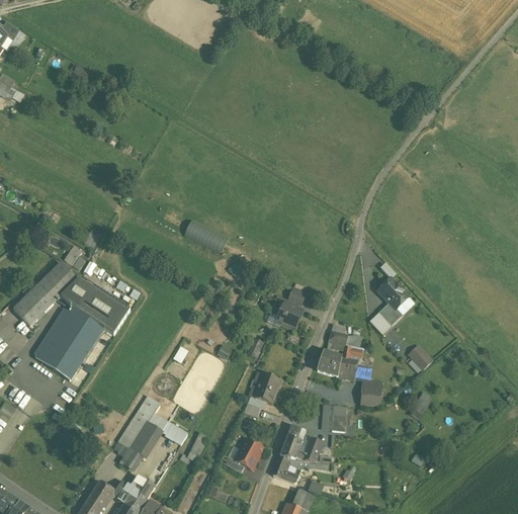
[(6,21),(0,31),(7,36),(6,36),(13,40),(20,29),(6,21)]
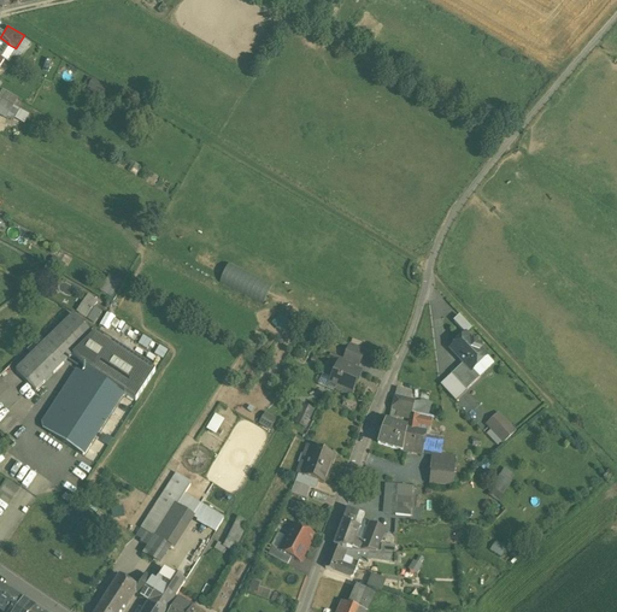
[(13,104),(0,95),(0,111),(6,116),(13,104)]
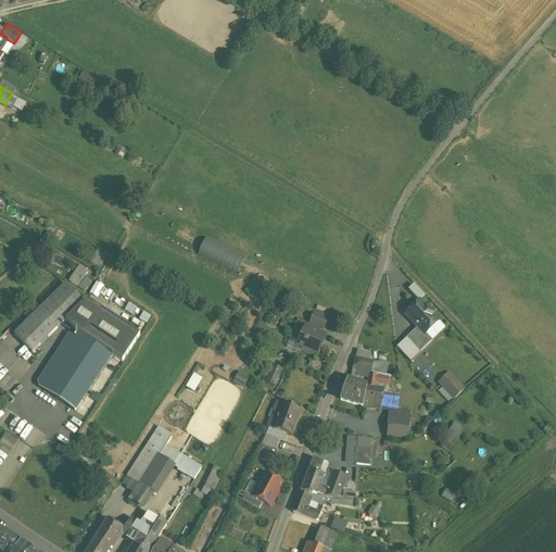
[(102,261),(108,250),(99,246),(93,258),(102,261)]
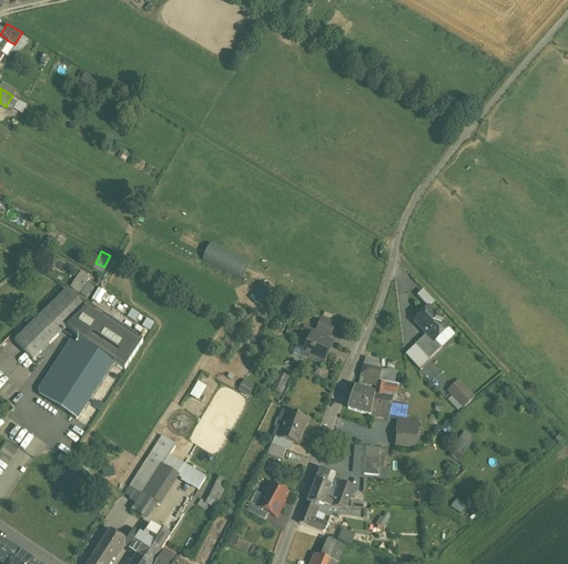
[(93,284),(87,279),(90,274),(82,268),(70,283),(85,294),(93,284)]
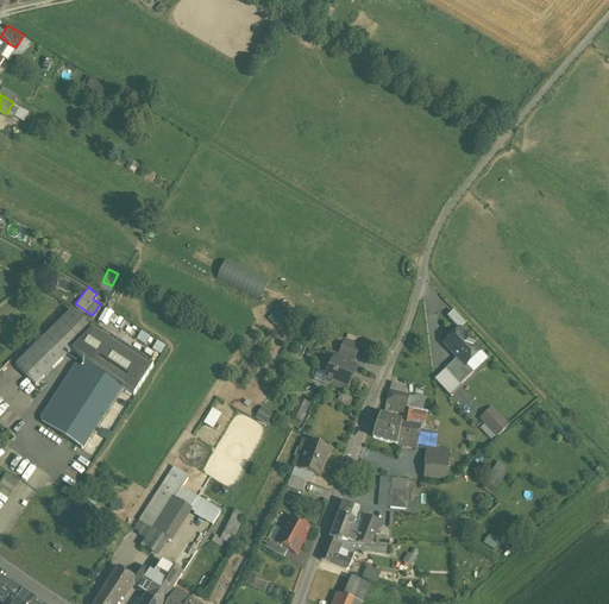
[(92,328),(71,308),(16,363),(36,383),(71,348),(92,328)]
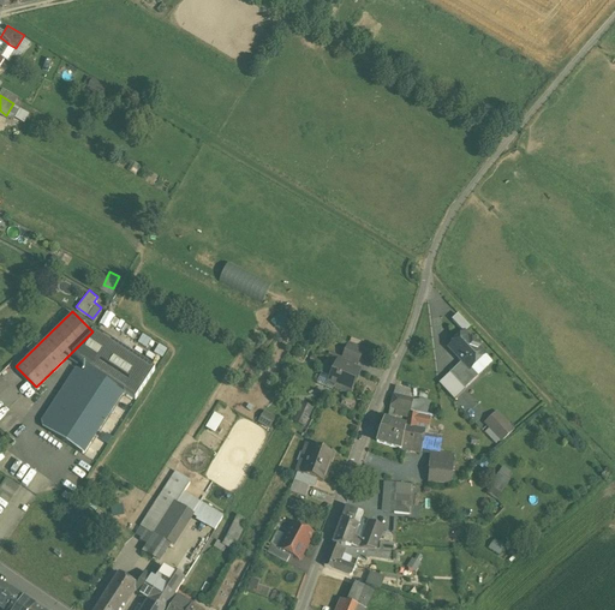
[(452,317),(465,330),(470,324),(458,312),(452,317)]
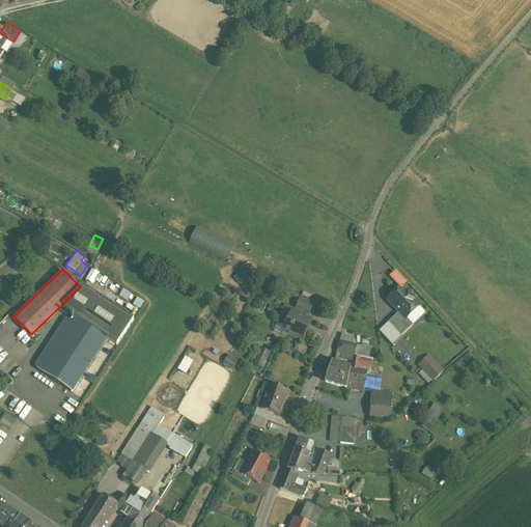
[(80,286),(62,304),(72,314),(77,317),(106,336),(116,343),(133,317),(82,284),(80,286)]
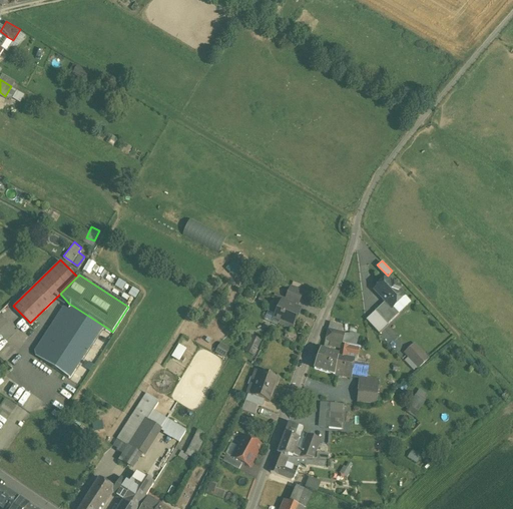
[(388,276),(375,288),(385,299),(392,306),(393,305),(405,294),(388,276)]
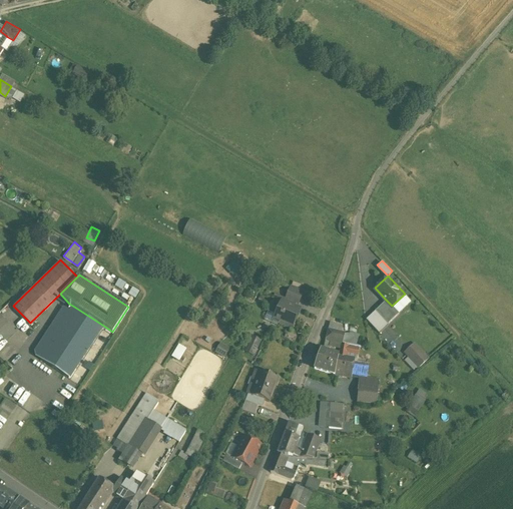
[(134,285),(130,292),(135,295),(139,289),(134,285)]
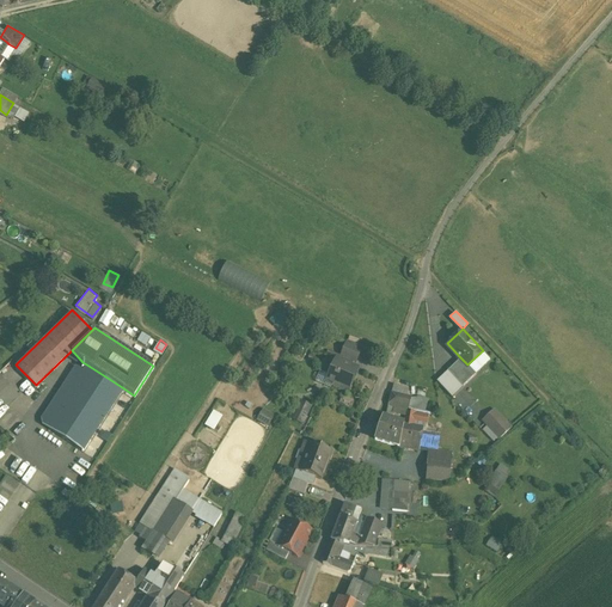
[(361,347),(347,341),(340,357),(352,363),(353,360),(355,361),(361,347)]
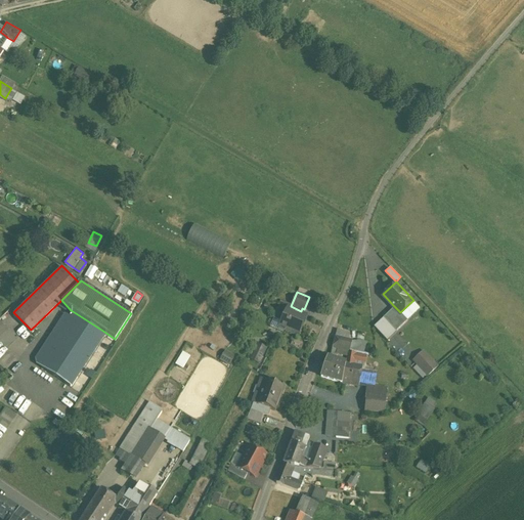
[(291,306),(288,305),(285,312),(282,313),(280,316),(281,319),(287,321),(285,327),(296,332),(299,331),(302,323),(302,321),(305,314),(304,312),(301,311),(291,306)]
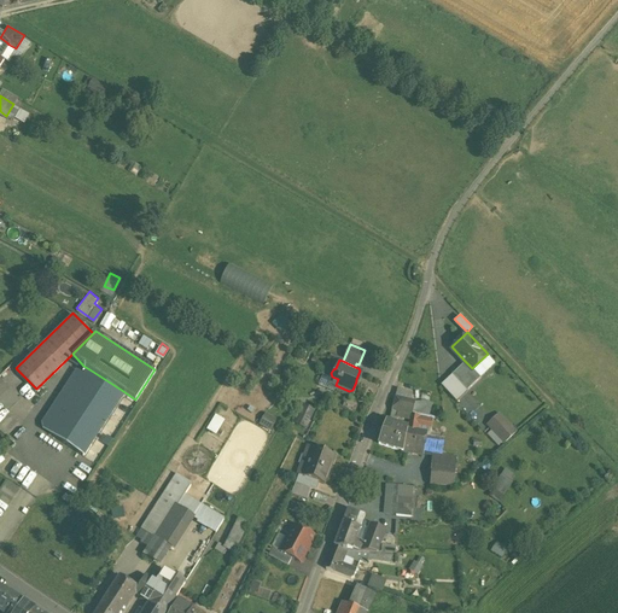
[(472,368),(464,360),(458,366),(473,381),(481,375),(473,367),(472,368)]
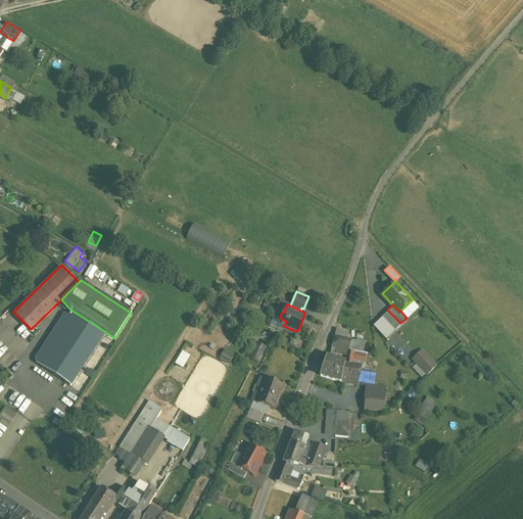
[(400,323),(387,310),(382,315),(394,328),(395,328),(400,323)]
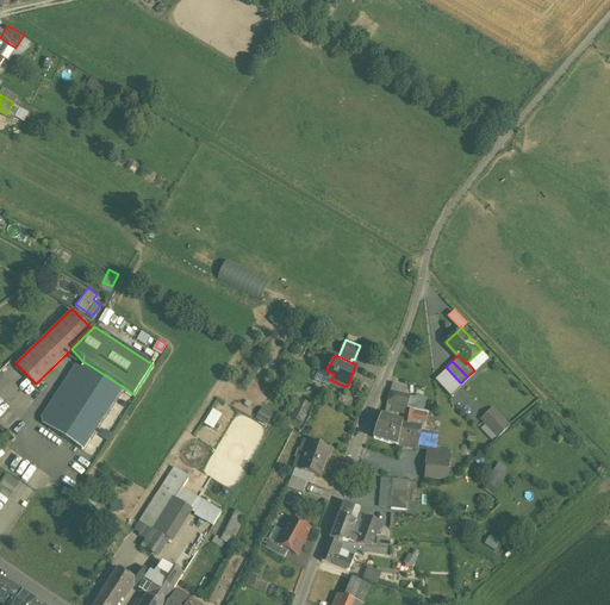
[(43,422),(81,448),(122,386),(88,365),(85,370),(75,365),(43,413),(43,422)]
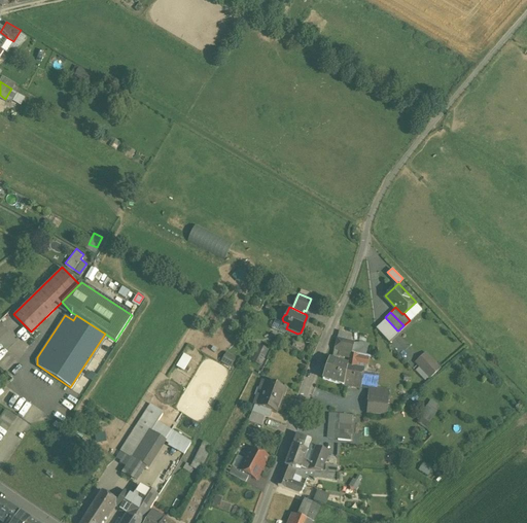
[(397,330),(385,317),(376,326),(388,340),(397,330)]
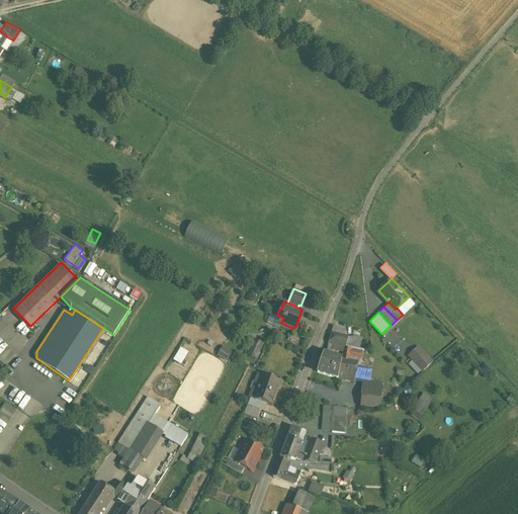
[(278,316),(271,313),(267,321),(280,326),(281,323),(283,318),(278,316)]
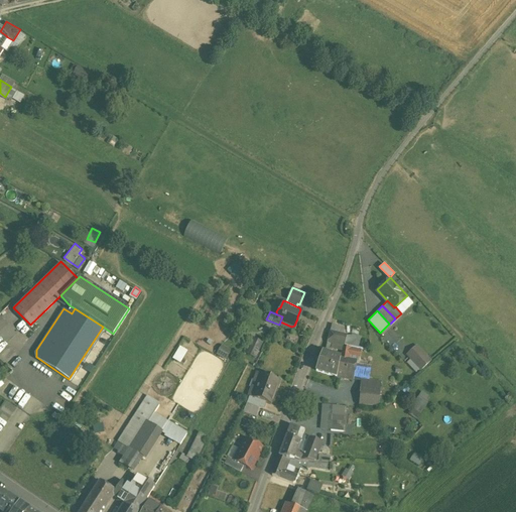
[(345,326),(332,323),(330,330),(343,333),(345,326)]
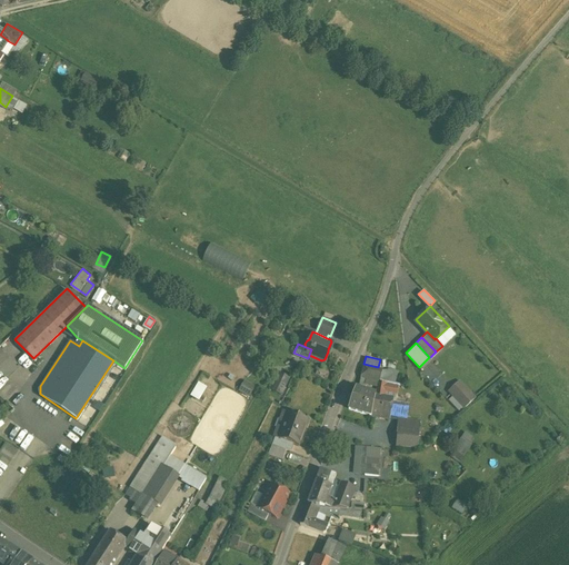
[(381,368),(363,364),(361,373),(379,377),(381,368)]
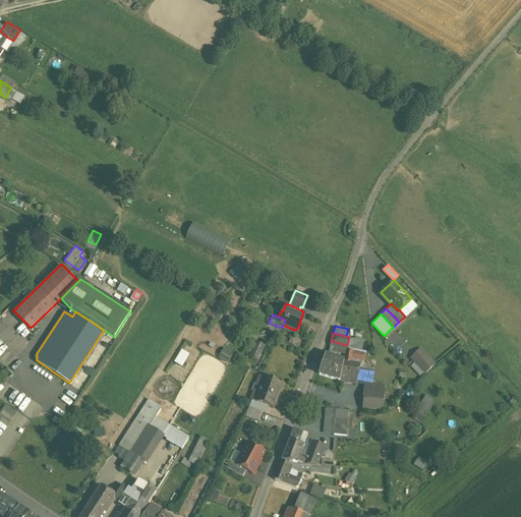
[(349,337),(347,345),(362,348),(364,338),(355,336),(349,337)]
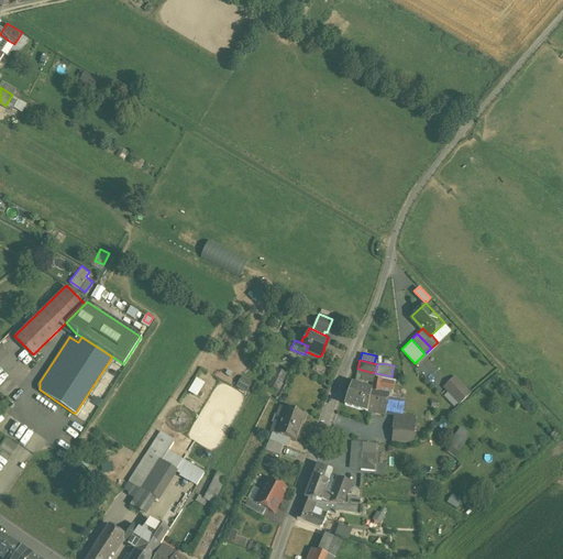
[(286,372),(276,366),(268,383),(278,388),(286,372)]
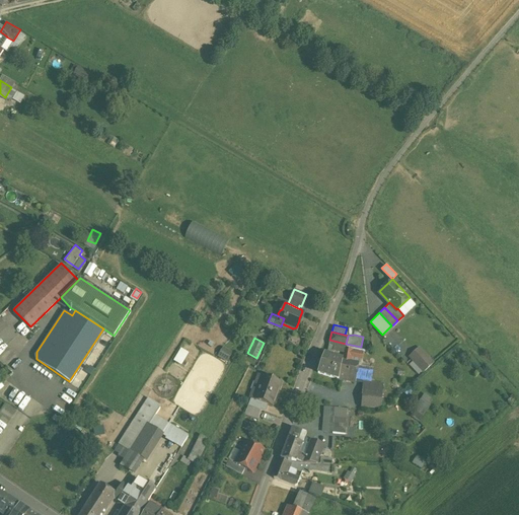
[(233,350),(223,345),(217,354),(227,360),(233,350)]
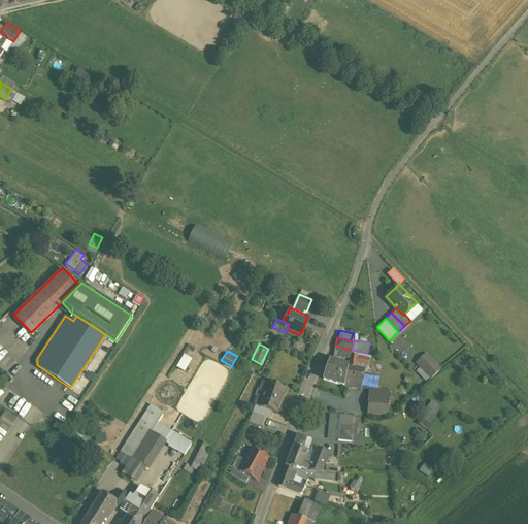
[(177,364),(186,368),(193,356),(185,352),(177,364)]
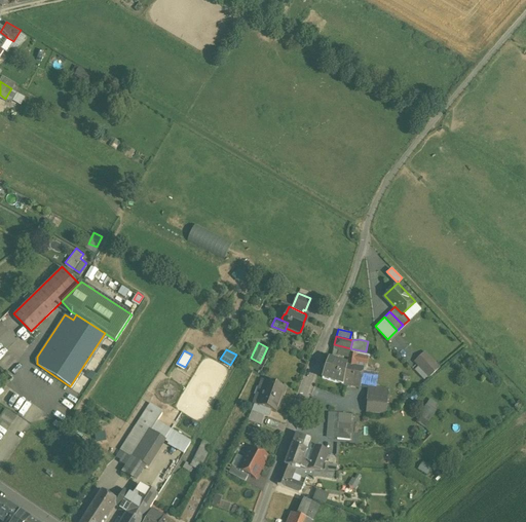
[(368,355),(349,350),(347,363),(346,365),(352,366),(353,364),(354,364),(355,360),(367,362),(368,355)]
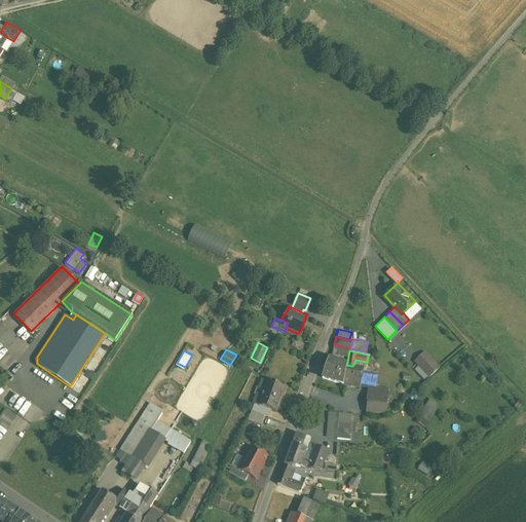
[(439,366),(424,350),(415,360),(417,362),(417,361),(429,374),(439,366)]
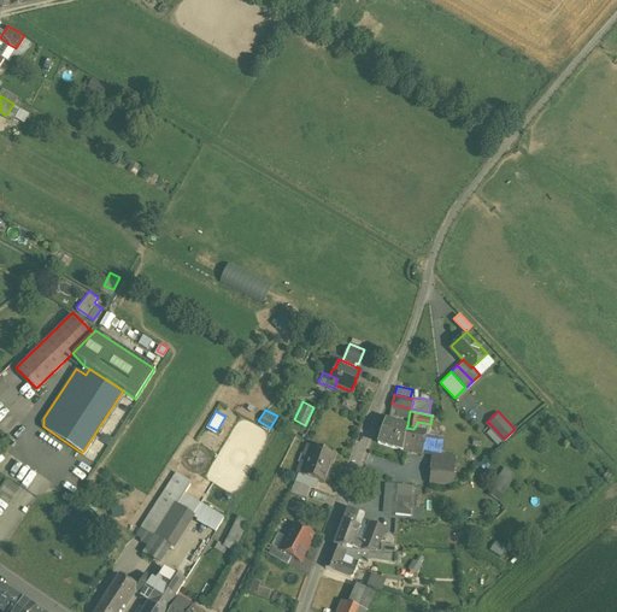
[(407,425),(385,418),(377,440),(403,447),(406,428),(407,425)]
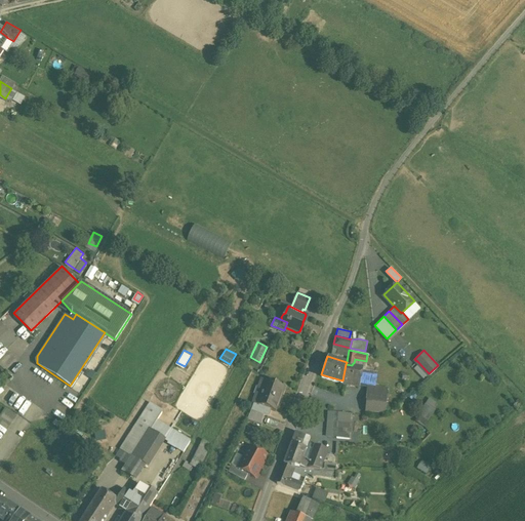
[(352,365),(346,364),(342,381),(359,384),(362,367),(352,365)]
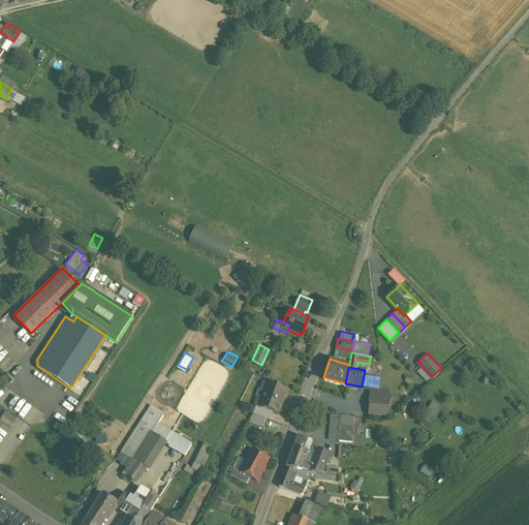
[(259,405),(268,409),(277,412),(286,388),(268,381),(259,405)]
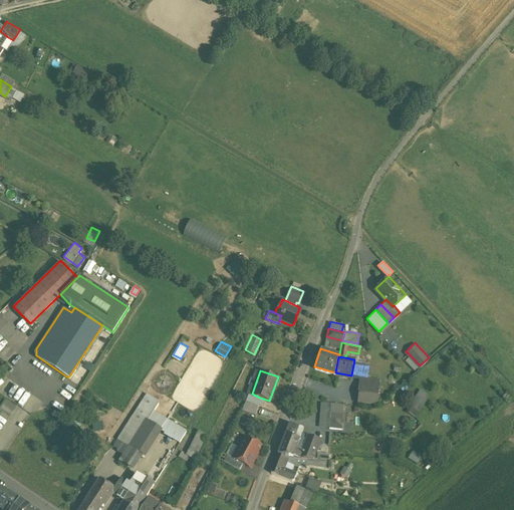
[(370,386),(358,385),(357,401),(377,403),(378,386),(370,386)]
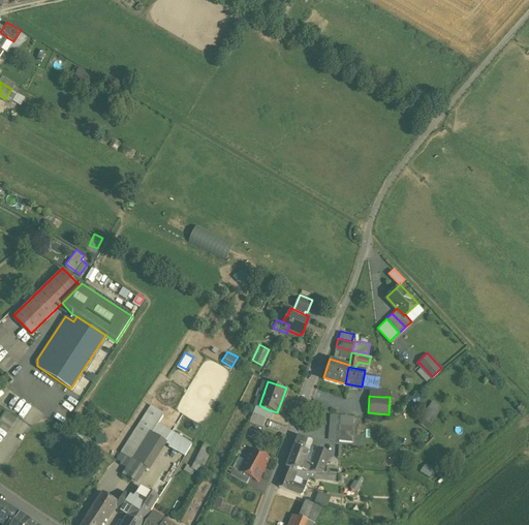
[(419,422),(427,428),(438,411),(437,410),(441,404),(432,399),(424,412),(425,413),(419,422)]
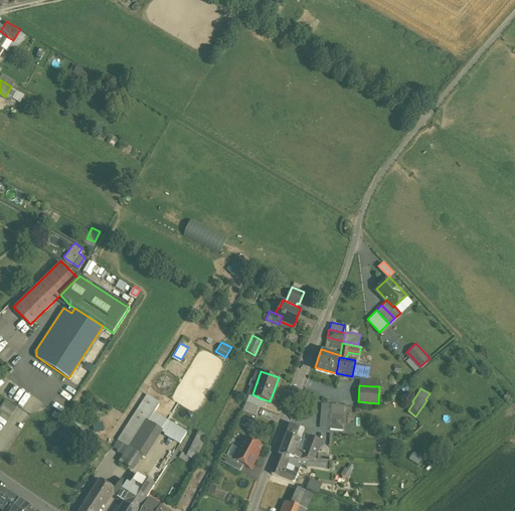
[(261,398),(252,394),(248,392),(246,400),(259,404),(261,398)]
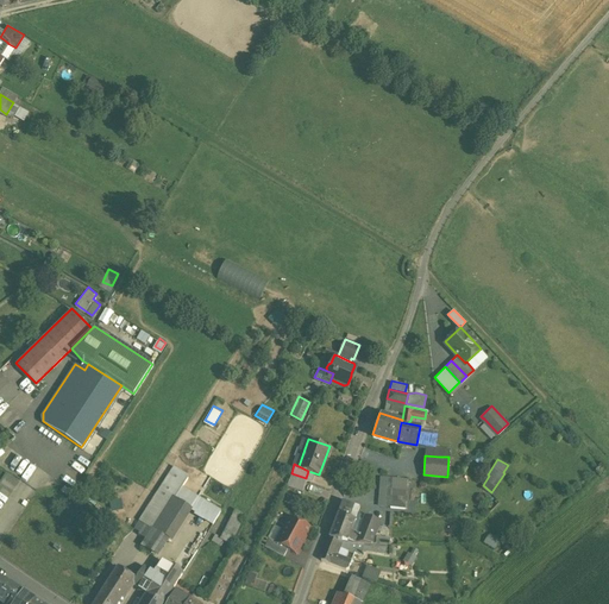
[(174,467),(140,520),(144,522),(138,532),(145,538),(173,495),(175,496),(183,484),(188,476),(174,467)]
